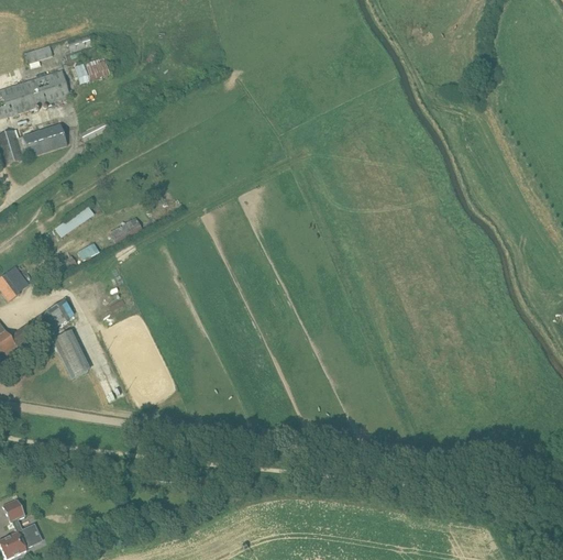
[(67,40),(70,50),(91,43),(88,33),(67,40)]
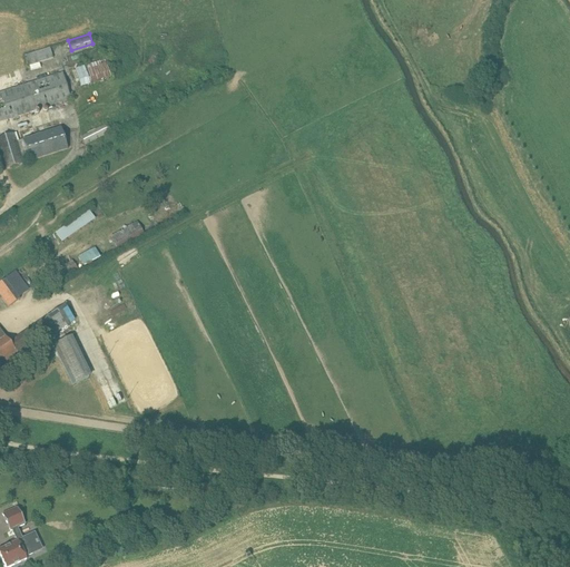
[(53,55),(49,44),(25,52),(28,64),(53,55)]
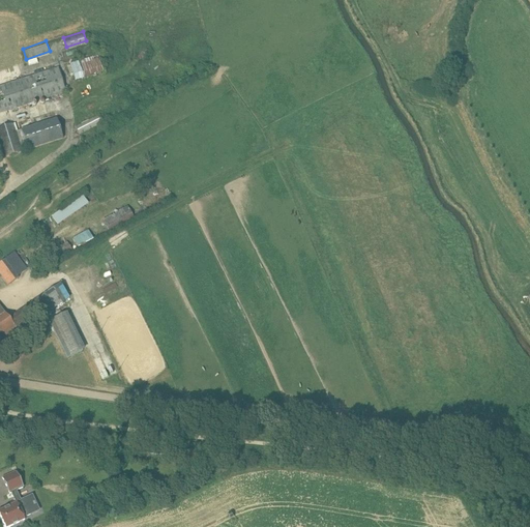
[(70,61),(78,78),(105,68),(98,51),(70,61)]
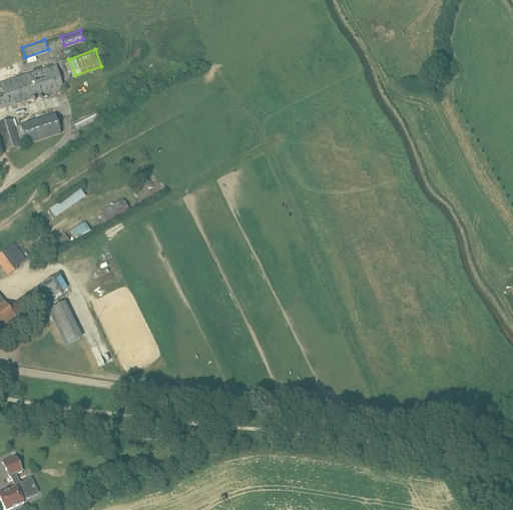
[(0,105),(63,86),(56,63),(0,80),(0,105)]
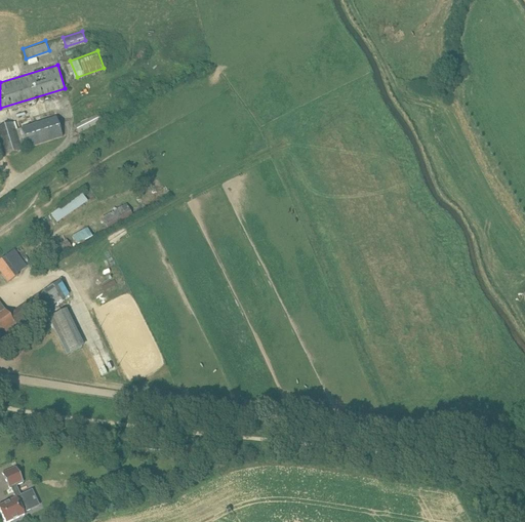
[(102,119),(97,111),(74,123),(78,130),(102,119)]
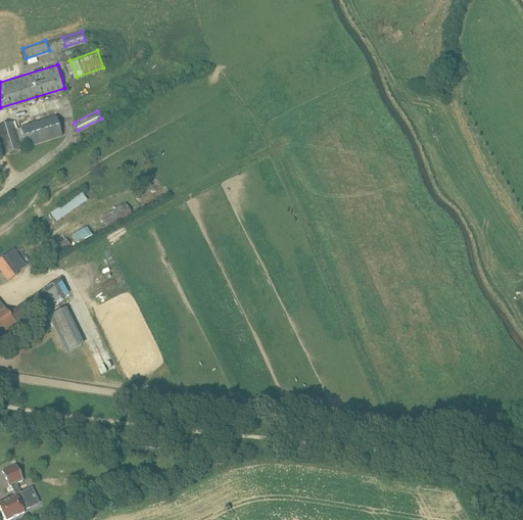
[(61,134),(55,113),(13,127),(11,120),(0,123),(0,136),(5,152),(18,148),(18,147),(61,134)]
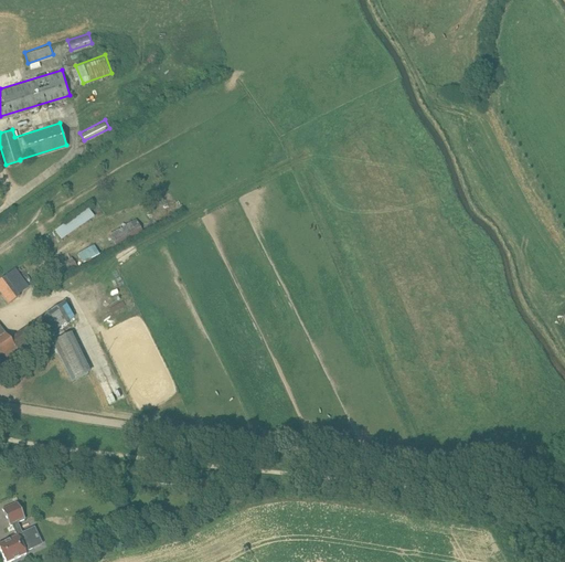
[(94,213),(87,204),(53,229),(60,237),(94,213)]
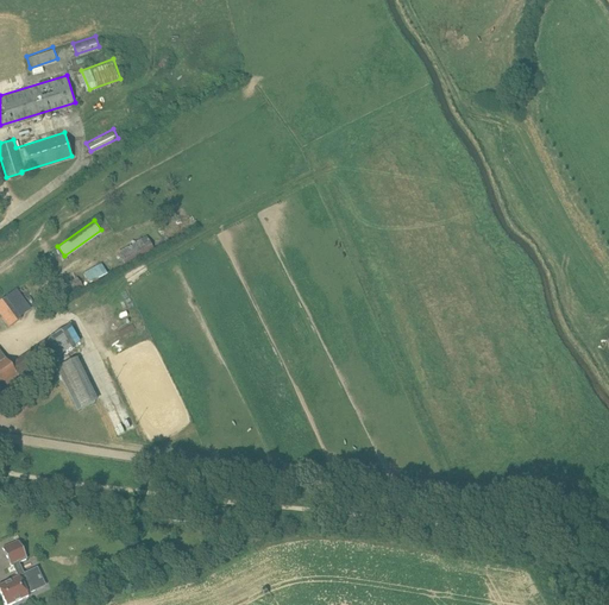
[(125,263),(154,246),(146,233),(118,250),(125,263)]
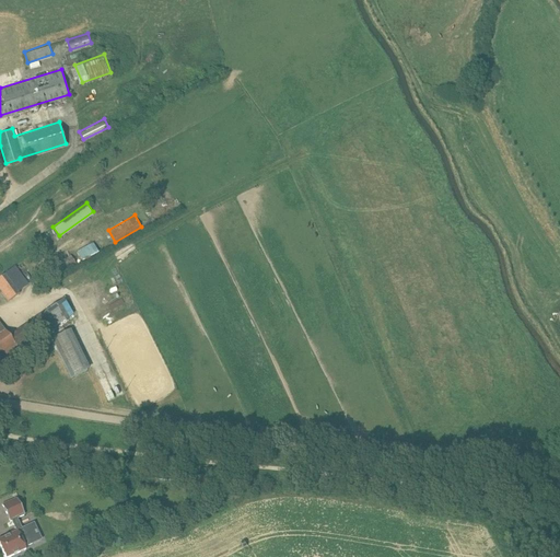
[(77,248),(82,258),(98,250),(93,240),(77,248)]
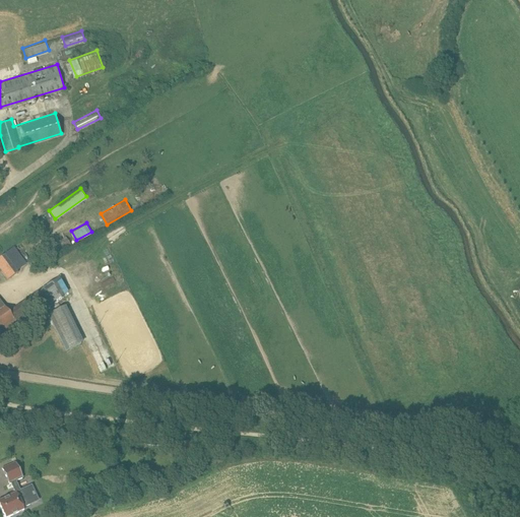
[(41,248),(47,258),(71,244),(66,234),(41,248)]
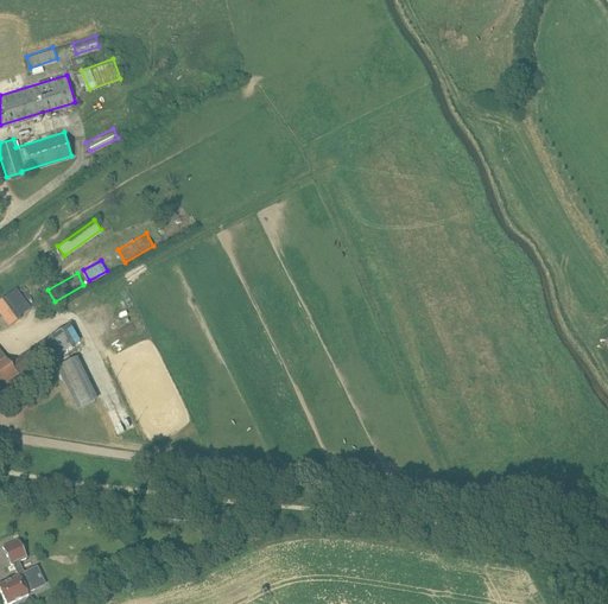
[(16,286),(0,297),(0,310),(10,323),(21,315),(20,313),(30,306),(16,286)]
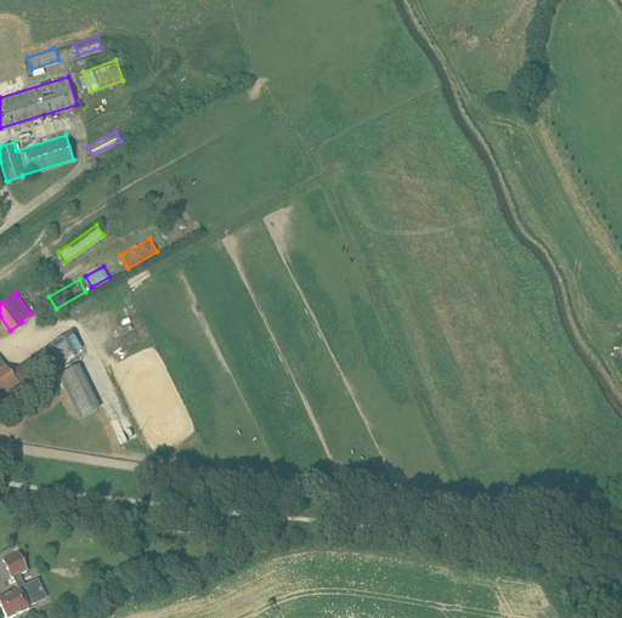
[(0,355),(0,395),(18,383),(21,386),(82,345),(69,328),(10,369),(0,355)]
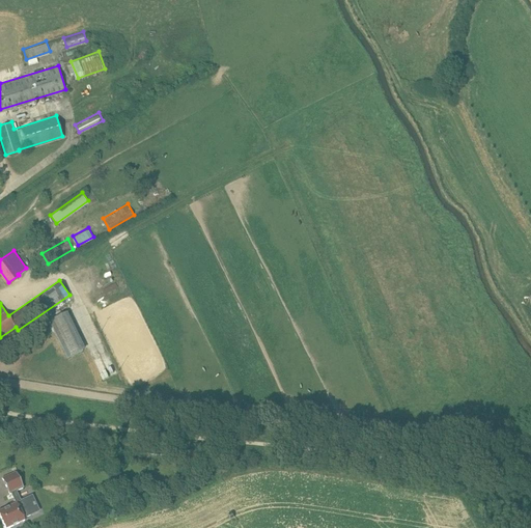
[(68,356),(83,349),(64,311),(50,318),(68,356)]
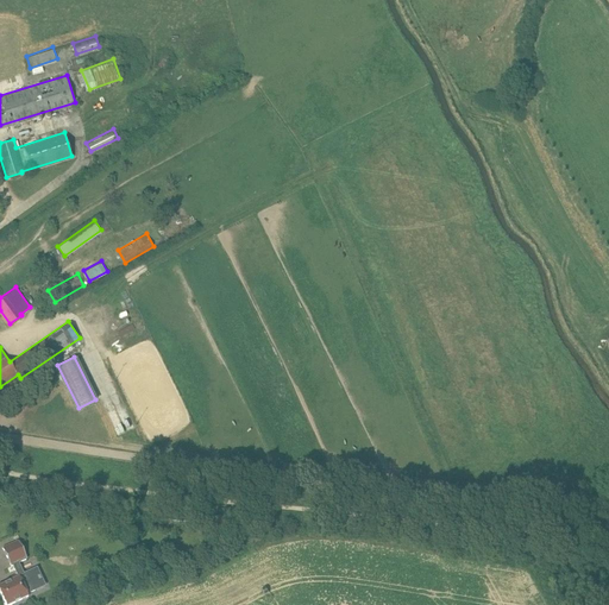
[(126,404),(117,409),(110,396),(100,401),(117,433),(136,423),(126,404)]
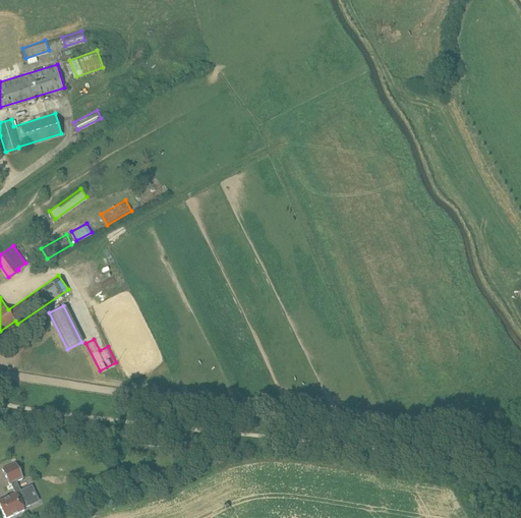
[(0,499),(0,504),(6,516),(25,508),(23,505),(26,504),(27,505),(39,500),(36,494),(35,491),(32,484),(21,490),(16,479),(23,476),(16,460),(3,466),(10,482),(12,481),(17,491),(0,499)]
